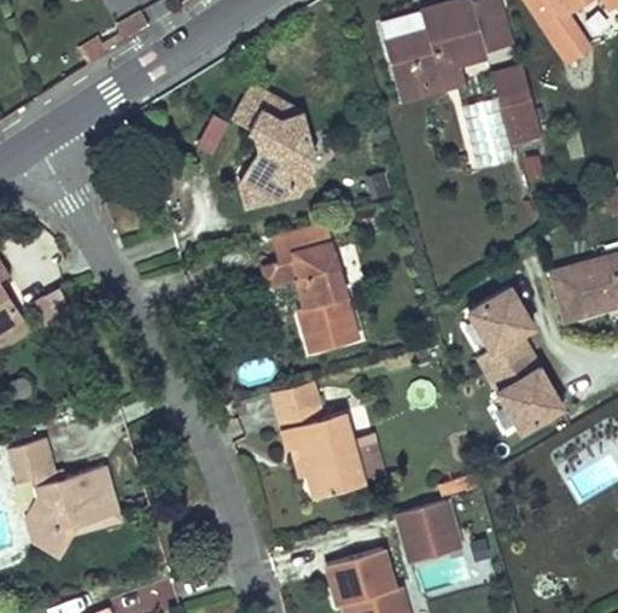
[(423,30),(386,42),(402,100),(424,93),(419,75),(481,56),(464,0),(453,0),(418,11),(423,30)]
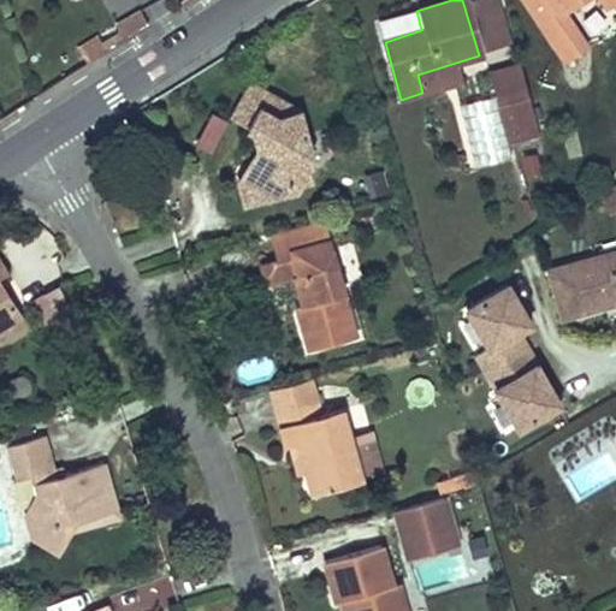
[(561,12),(578,0),(522,0),(563,60),(584,46),(561,12)]
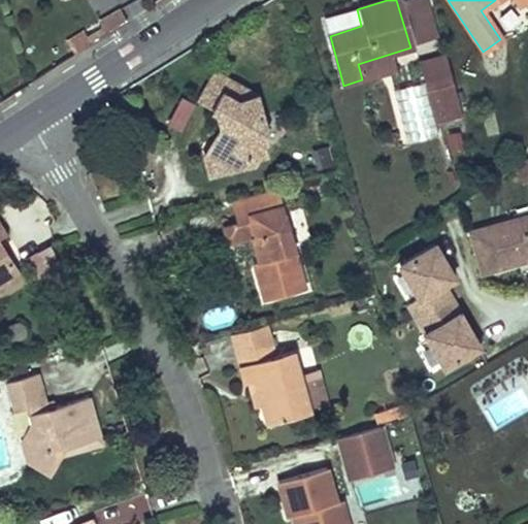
[(446,62),(420,69),(425,91),(452,84),(446,62)]
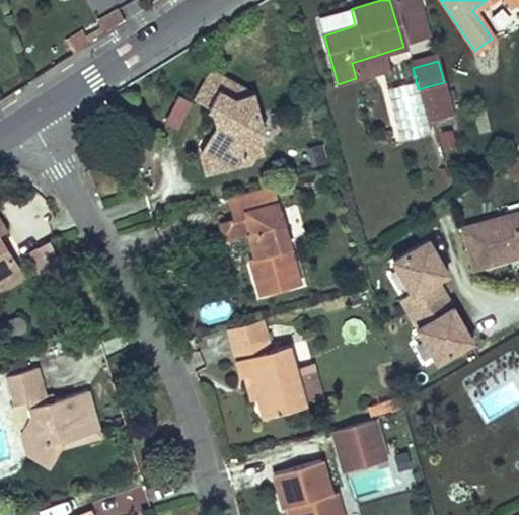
[(213,76),(197,104),(214,114),(220,132),(215,134),(218,144),(206,148),(213,174),(245,164),(246,158),(260,155),(255,136),(262,134),(253,98),(213,76)]
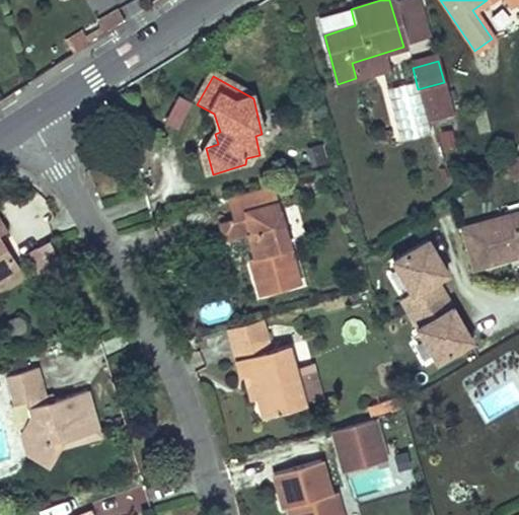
[(403,145),(432,136),(414,82),(385,91),(403,145)]
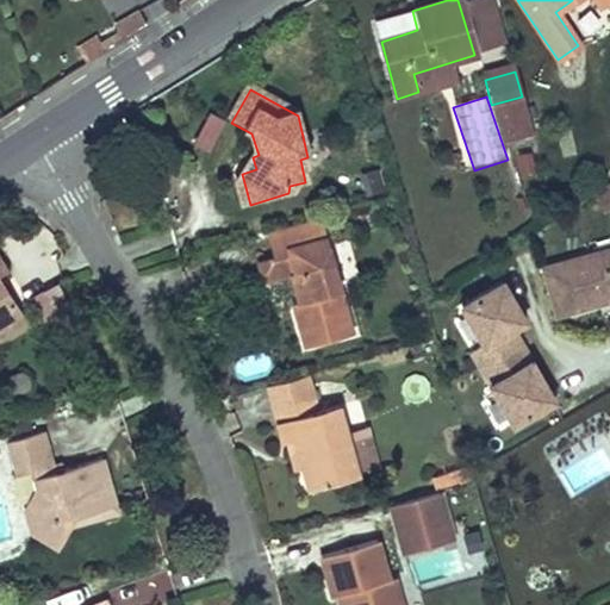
[(522,97),(491,105),(502,142),(533,133),(522,97)]
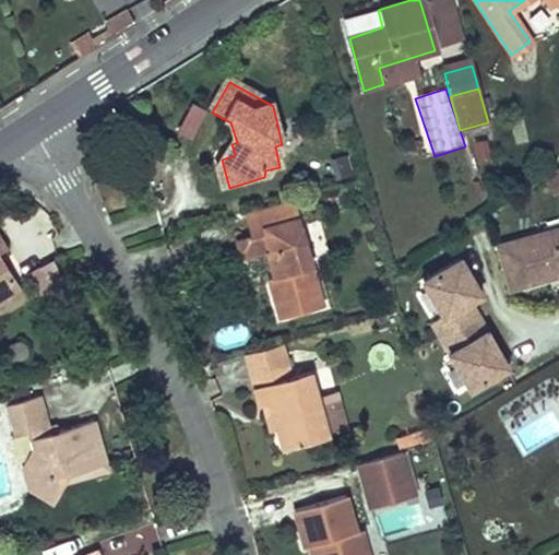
[(558,192),(558,172),(542,184),(551,198),(558,192)]
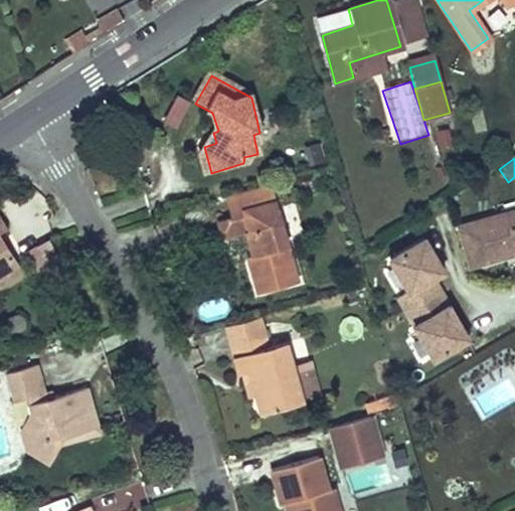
[(281,224),(271,186),(227,199),(232,220),(218,224),(222,241),(245,235),(252,258),(248,260),(259,297),(297,287),(281,224)]
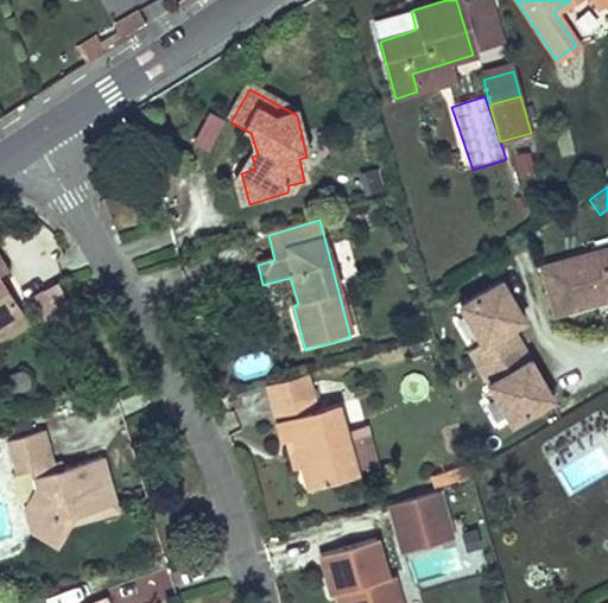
[(607,252),(542,272),(555,317),(607,302),(607,252)]
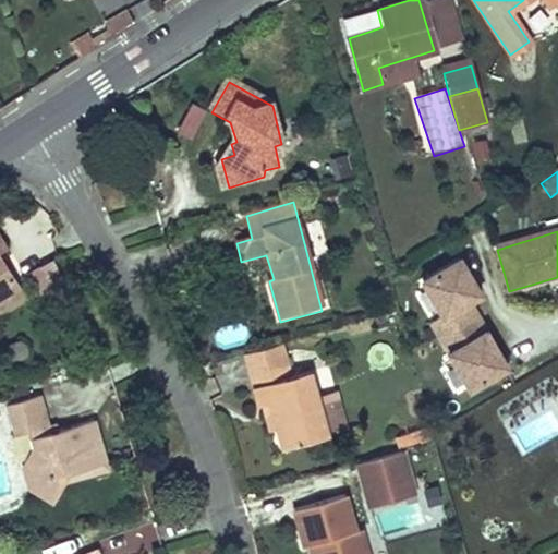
[(0,302),(21,290),(0,256),(9,250),(4,243),(0,245),(0,302)]
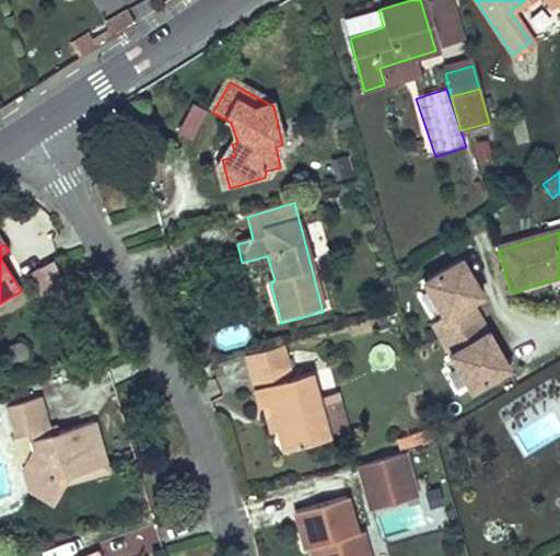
[(441,319),(430,325),(469,394),(512,370),(474,301),(486,294),(463,254),(419,278),(441,319)]
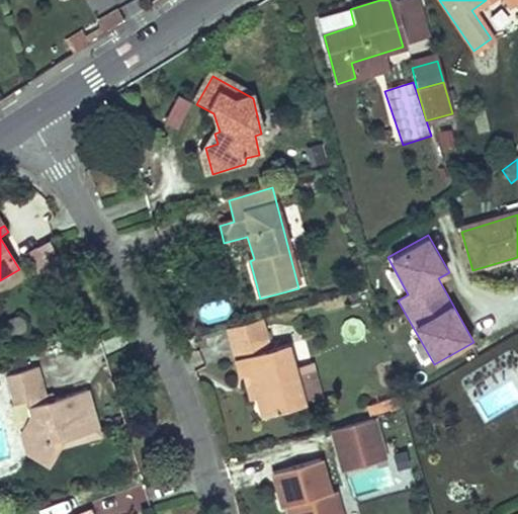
[(28,250),(35,276),(59,269),(51,243),(28,250)]
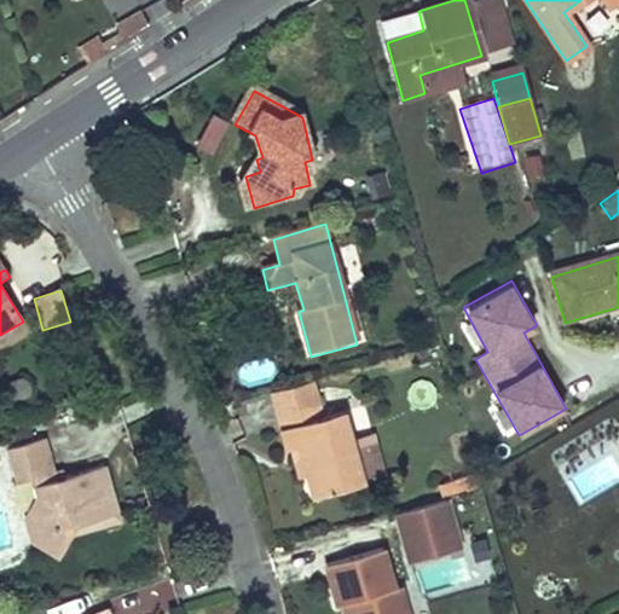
[(23,322),(0,335),(0,352),(30,332),(23,322)]
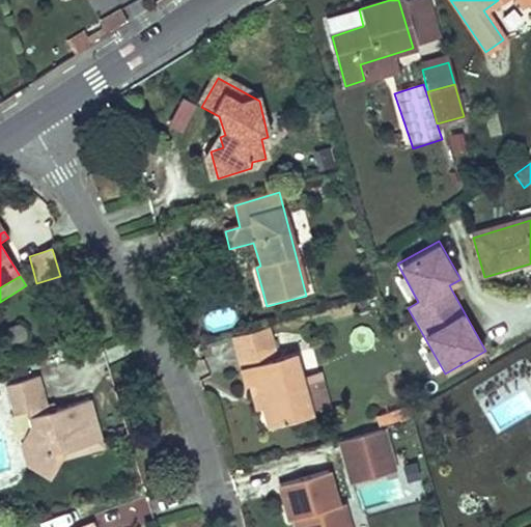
[(232,310),(206,314),(210,331),(234,328),(232,310)]
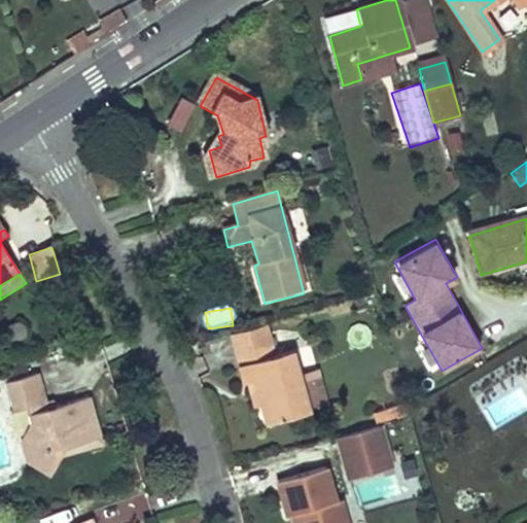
[(266,347),(260,330),(232,338),(237,354),(266,347)]
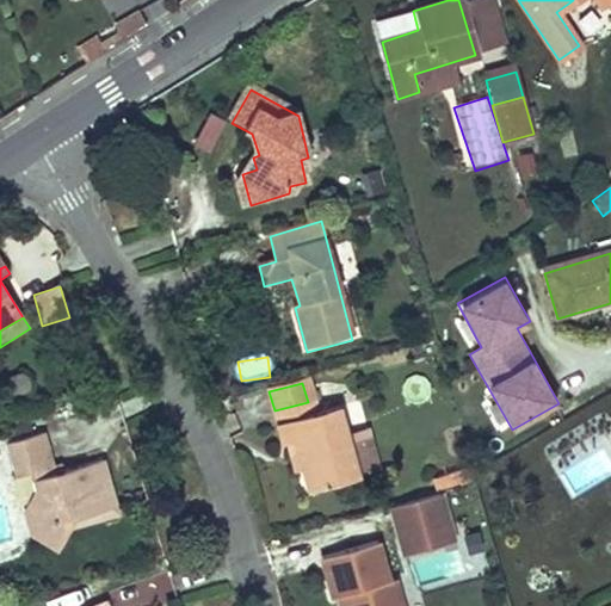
[(308,402),(275,410),(284,449),(297,446),(312,496),(358,483),(338,410),(314,418),(308,402)]
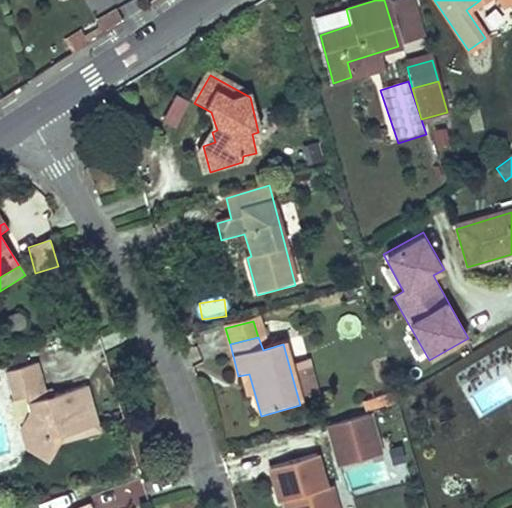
[(52,459),(62,441),(66,435),(100,427),(88,387),(47,397),(37,365),(10,372),(18,401),(30,399),(35,412),(25,429),(30,448),(52,459)]
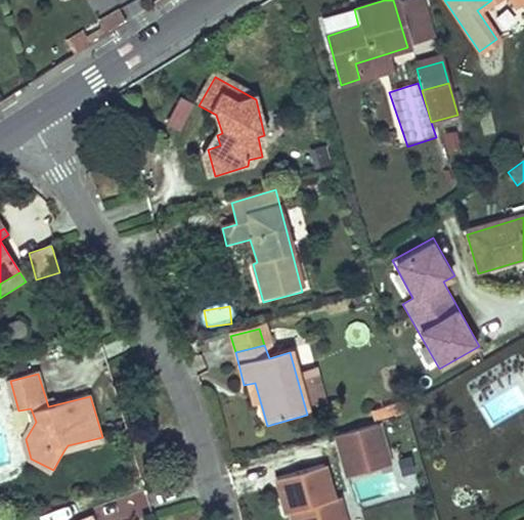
[(368,459),(359,430),(336,437),(340,452),(347,476),(352,475),(372,470),(368,459)]
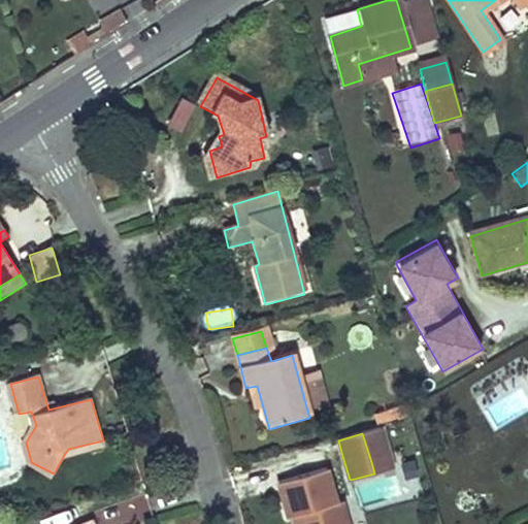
[(68,449),(64,455),(104,446),(103,440),(68,449)]
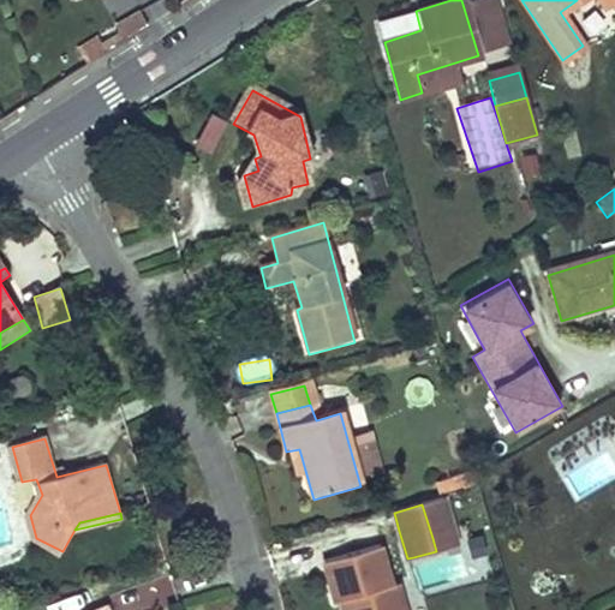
[(335,605),(338,604),(345,603),(347,609),(400,609),(394,588),(389,590),(376,549),(322,567),(335,605)]
